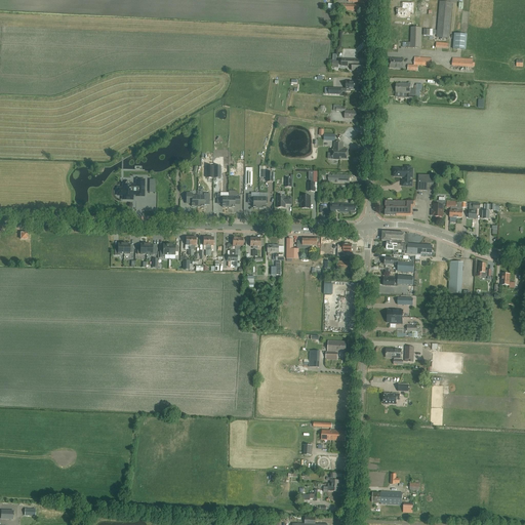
[(452,3),(440,1),(437,38),(449,39),(452,3)]
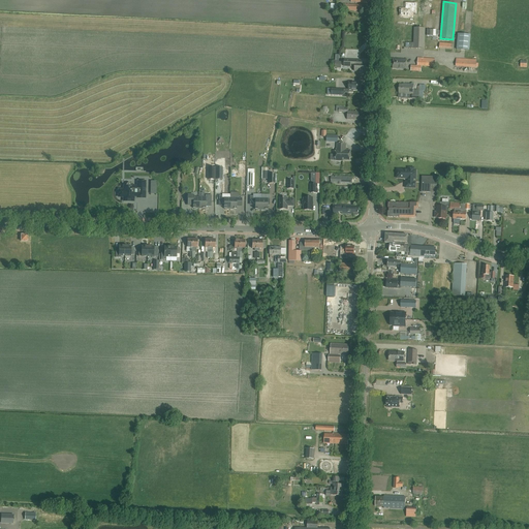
[(401,8),(401,17),(412,17),(412,12),(416,12),(416,3),(406,3),(405,9),(401,8)]
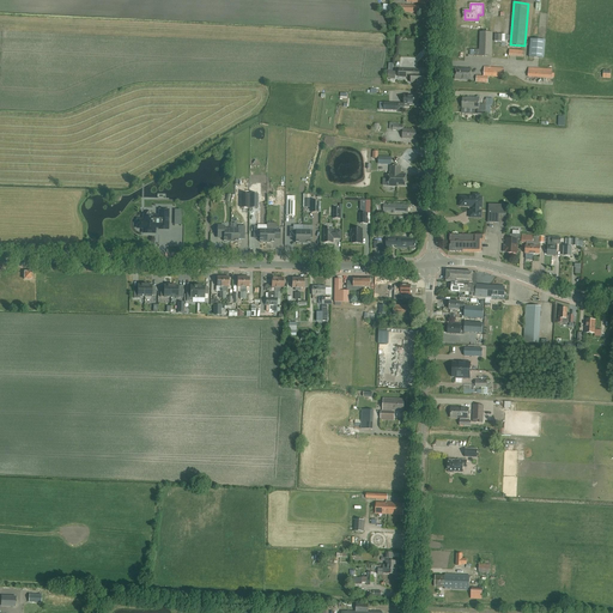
[(474,56),(479,56),(492,56),(492,32),(480,32),(479,49),(471,49),(469,55),(474,55),(474,56)]
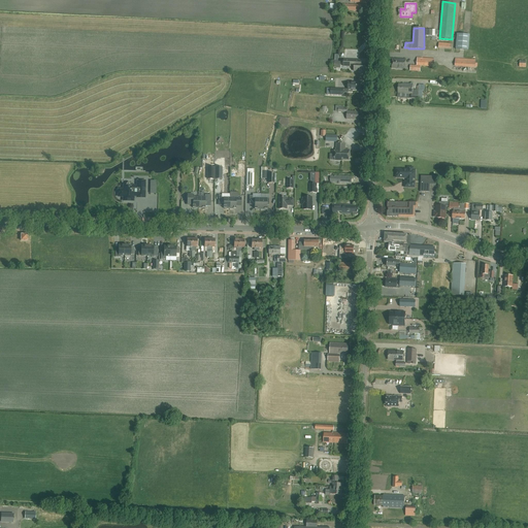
[(468,51),(470,34),(457,33),(456,50),(468,51)]
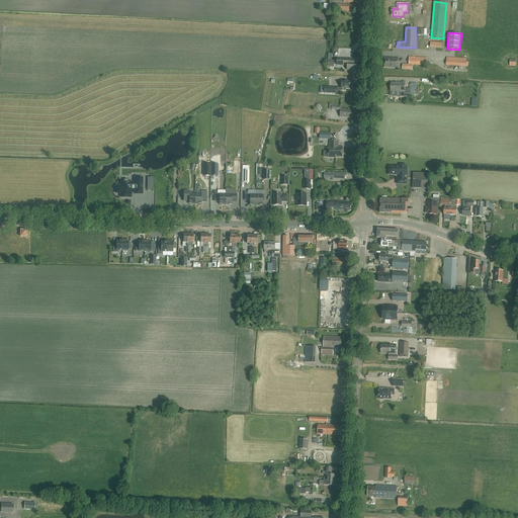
[(409,57),(409,65),(426,66),(426,58),(409,57)]
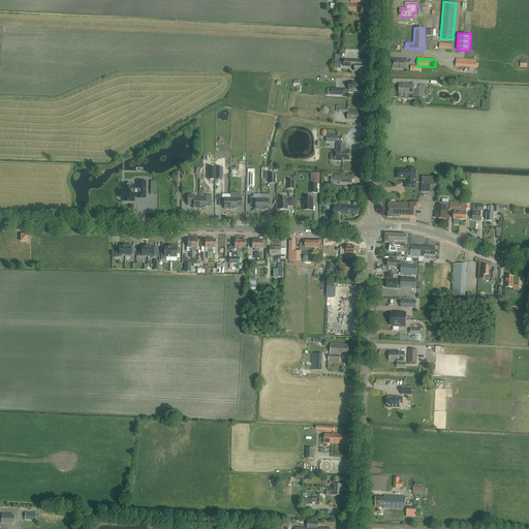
[(476,63),(476,60),(456,58),(456,66),(478,68),(478,63),(476,63)]
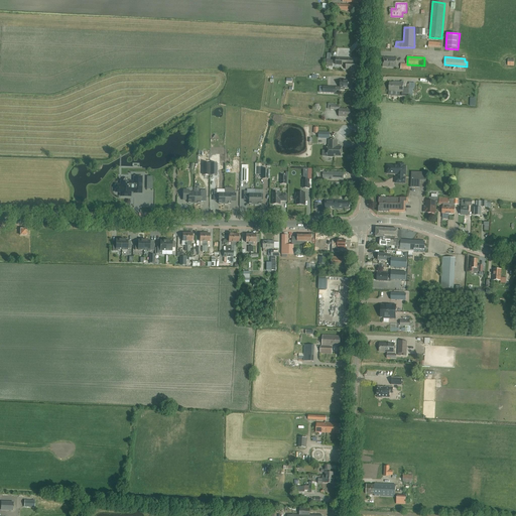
[(337,58),(336,65),(346,66),(346,70),(357,71),(357,62),(351,62),(351,58),(337,58)]
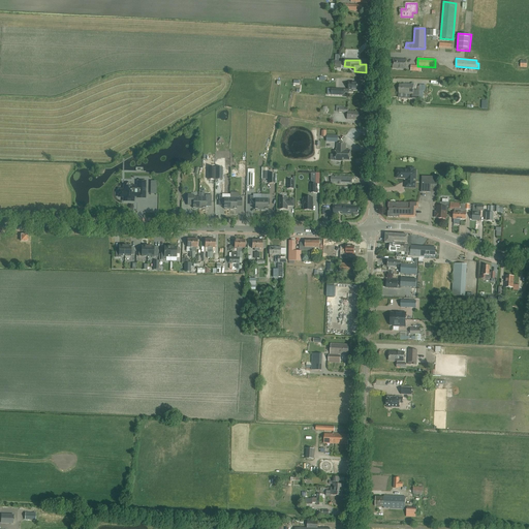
[(406,60),(401,60),(394,60),(393,68),(397,68),(397,69),(406,70),(406,60)]
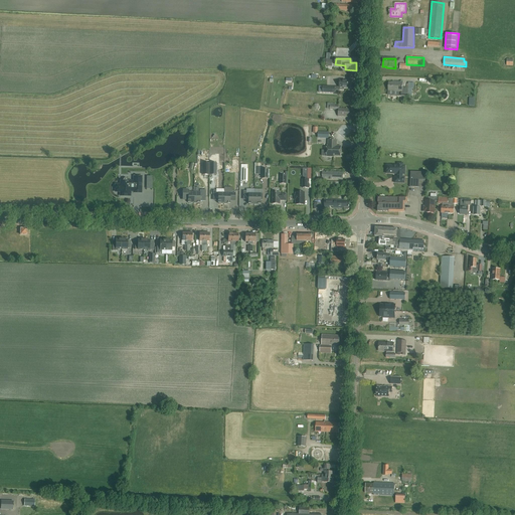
[(344,91),(344,89),(352,89),(352,80),(339,80),(339,91),(344,91)]
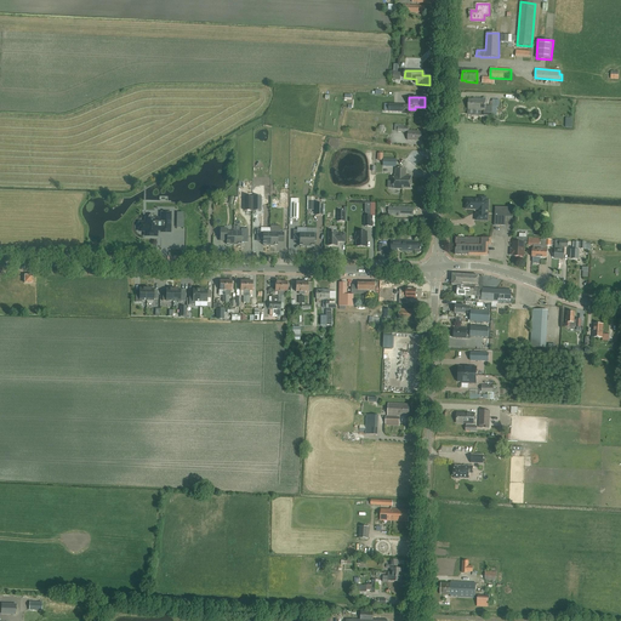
[(485,106),(485,100),(468,100),(468,110),(484,110),(483,117),(491,117),(493,107),(485,106)]
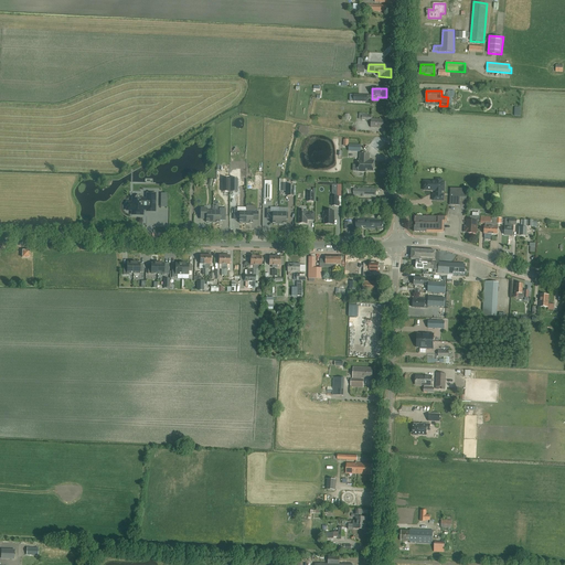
[(371,128),(383,129),(384,120),(372,119),(372,116),(362,115),(361,119),(372,120),(371,128)]
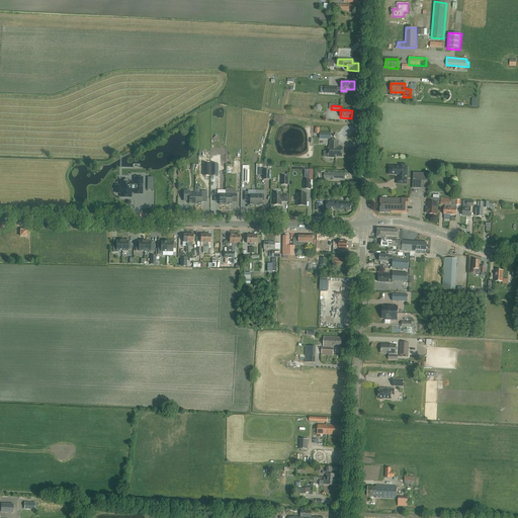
[(336,157),(342,157),(343,148),(338,147),(339,141),(330,141),(330,147),(329,147),(328,157),(336,158),(336,157)]
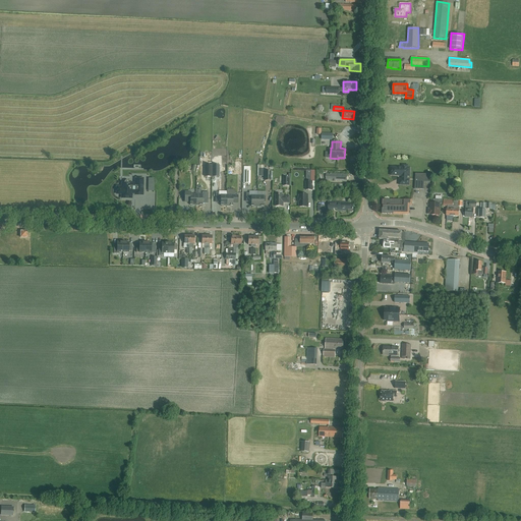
[(402,165),(402,168),(391,167),(391,175),(401,176),(402,176),(402,179),(399,179),(399,184),(409,185),(409,180),(407,180),(407,176),(409,176),(410,168),(407,168),(407,166),(402,165)]
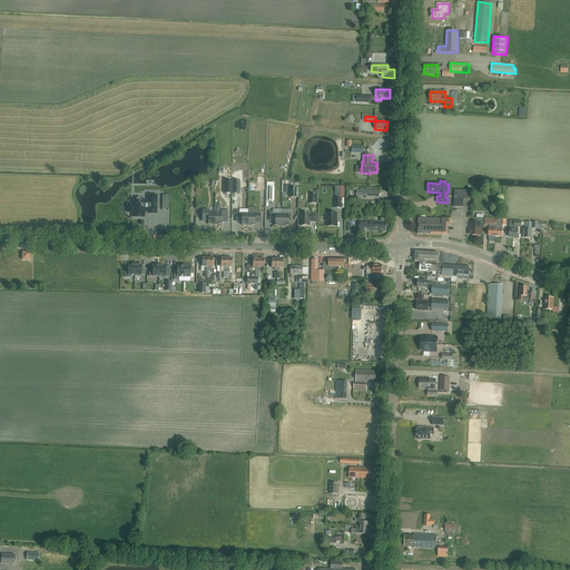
[(454,190),(454,207),(463,207),(464,199),(471,199),(471,192),(455,190),(454,190)]
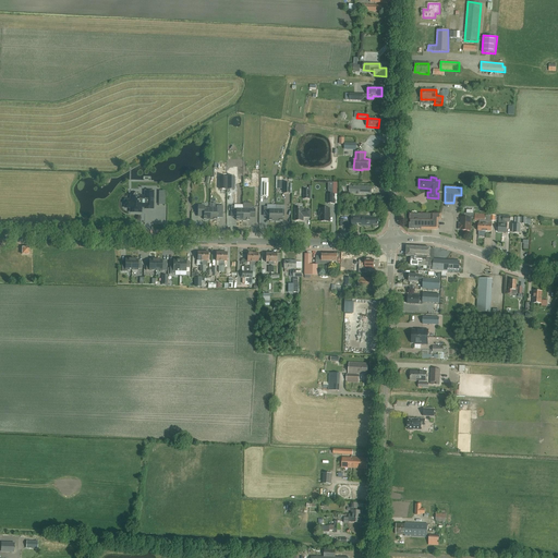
[(138,198),(133,198),(133,196),(131,196),(131,198),(131,201),(129,201),(125,201),(125,204),(125,208),(129,208),(131,208),(130,213),(134,213),(137,213),(142,213),(142,208),(142,206),(145,206),(145,208),(146,208),(153,208),(153,209),(154,192),(145,191),(145,197),(142,197),(142,196),(138,196),(138,198)]
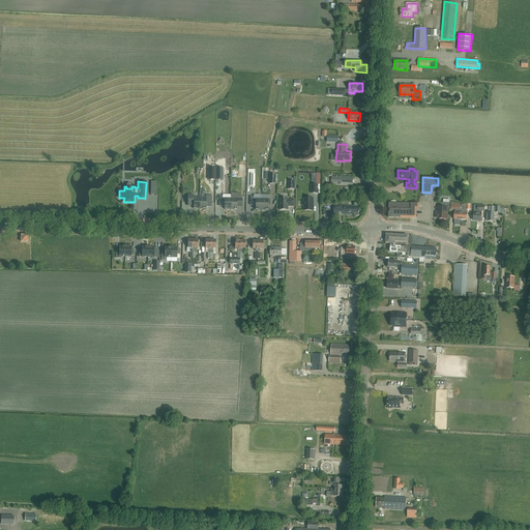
[(195,209),(200,209),(200,198),(194,198),(194,196),(192,196),(188,195),(187,202),(187,206),(194,206),(194,208),(195,208),(195,209)]
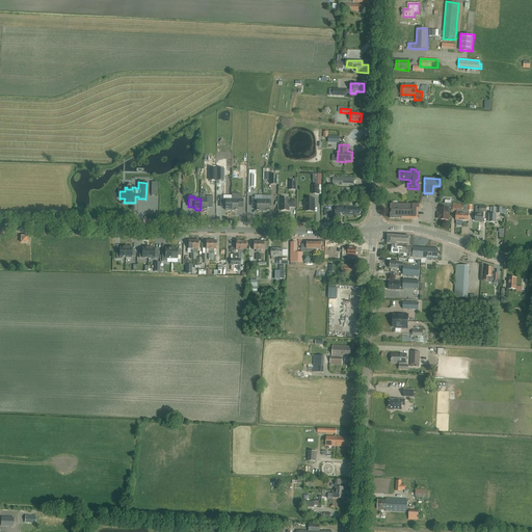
[(207,198),(201,198),(201,210),(205,210),(207,210),(207,203),(212,204),(212,196),(207,196),(207,198)]
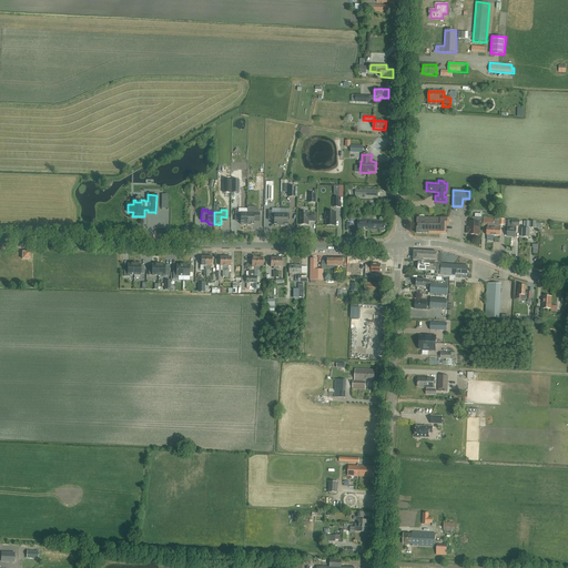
[(235,210),(235,217),(241,217),(241,224),(242,224),(242,225),(247,225),(247,213),(239,212),(239,210),(235,210)]
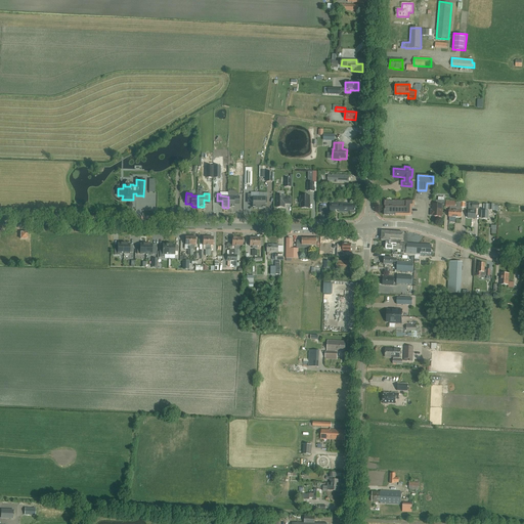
[(236,197),(228,197),(228,208),(232,208),(232,207),(234,207),(234,205),(239,205),(239,194),(236,194),(236,197)]
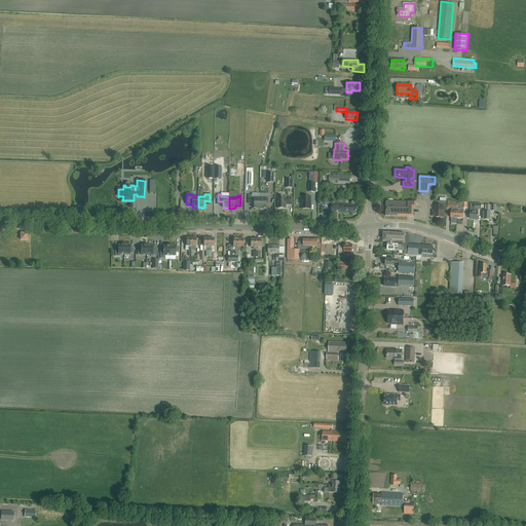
[(255,209),(260,209),(260,197),(252,197),(252,195),(249,195),(249,201),(254,201),(254,209),(255,209)]
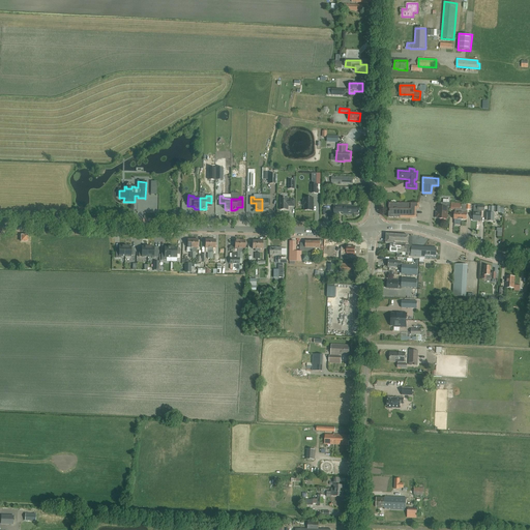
[(281,199),(281,210),(288,210),(288,206),(295,206),(295,200),(288,200),(288,199),(285,199),(285,198),(284,198),(284,199),(281,199)]
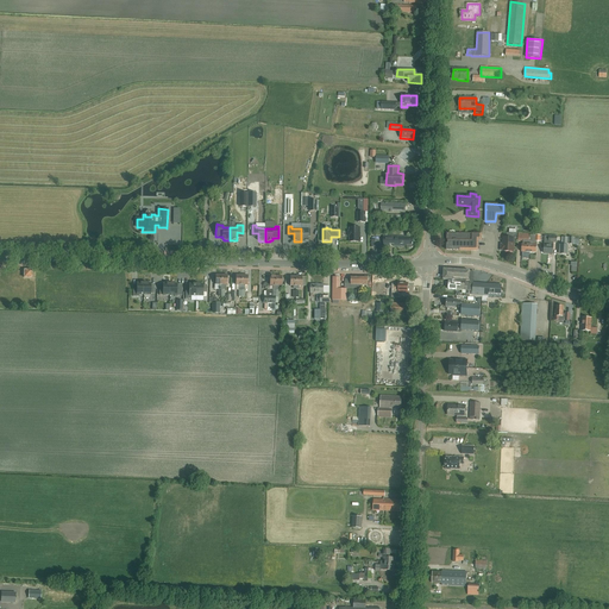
[(350,237),(350,242),(359,243),(360,227),(350,227),(350,231),(349,231),(349,237),(350,237)]
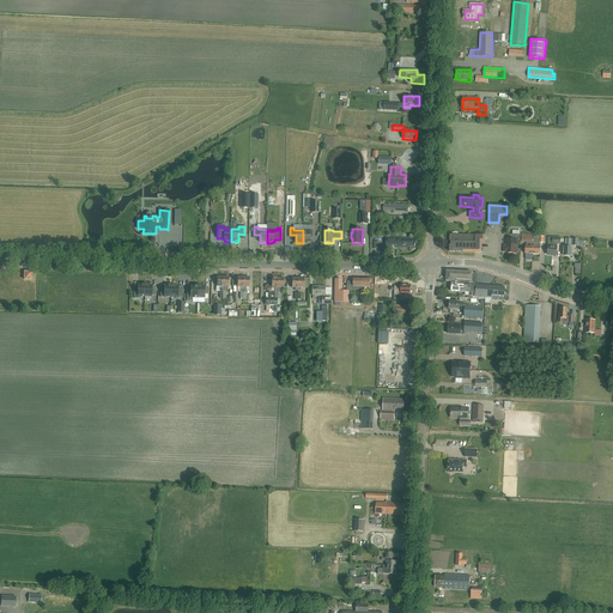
[(313,230),(303,230),(303,243),(308,244),(308,243),(310,243),(310,236),(313,236),(313,230)]
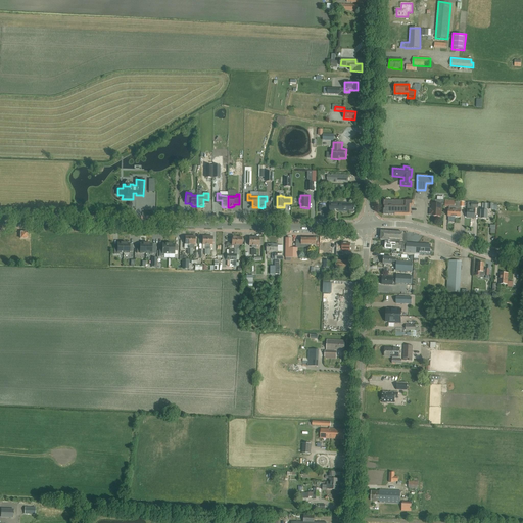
[(384,215),(411,216),(411,206),(414,206),(414,200),(384,200),(384,215)]
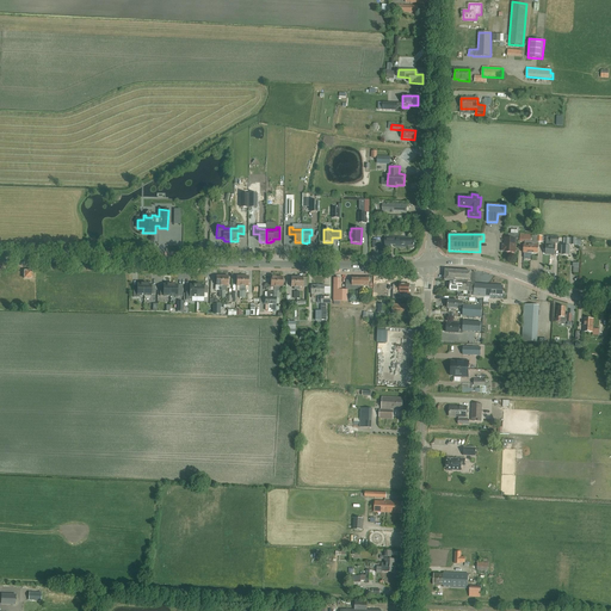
[(508,234),(508,239),(505,239),(505,245),(504,245),(504,251),(506,251),(506,252),(516,252),(516,240),(519,240),(519,234),(508,234)]
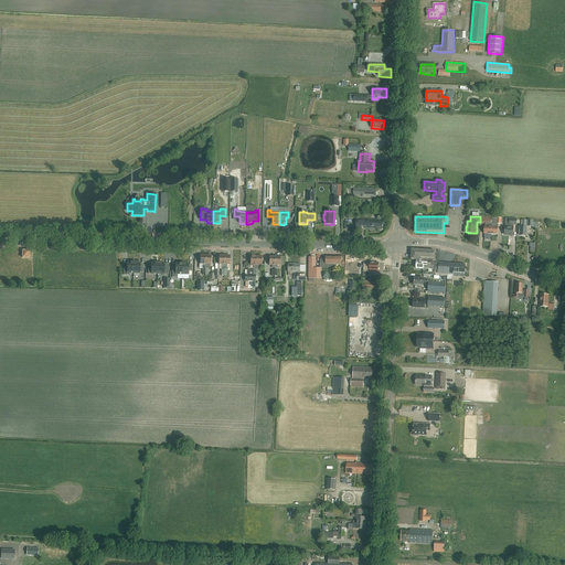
[(491,234),(492,217),(481,217),(480,223),(486,224),(486,226),(484,226),(484,234),(491,234)]
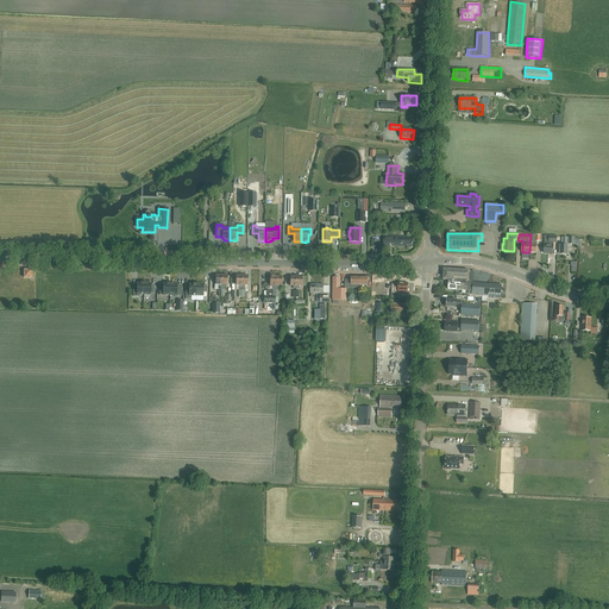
[(541,236),(531,234),(529,252),(537,253),(538,242),(540,242),(541,236)]
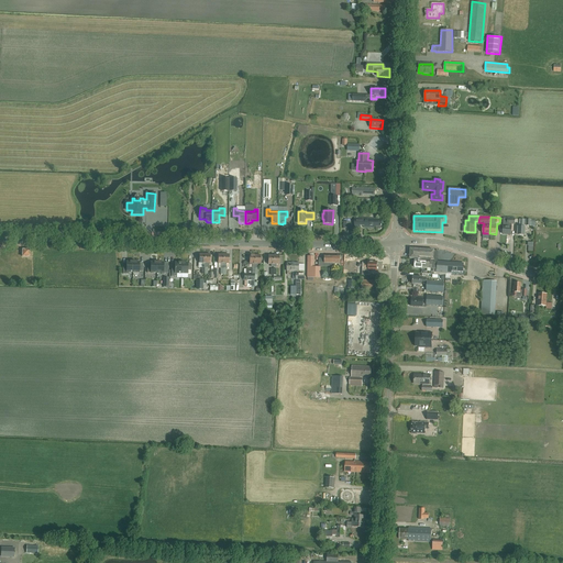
[(376,219),(355,219),(355,228),(376,228),(376,230),(381,230),(382,229),(383,219),(376,219)]
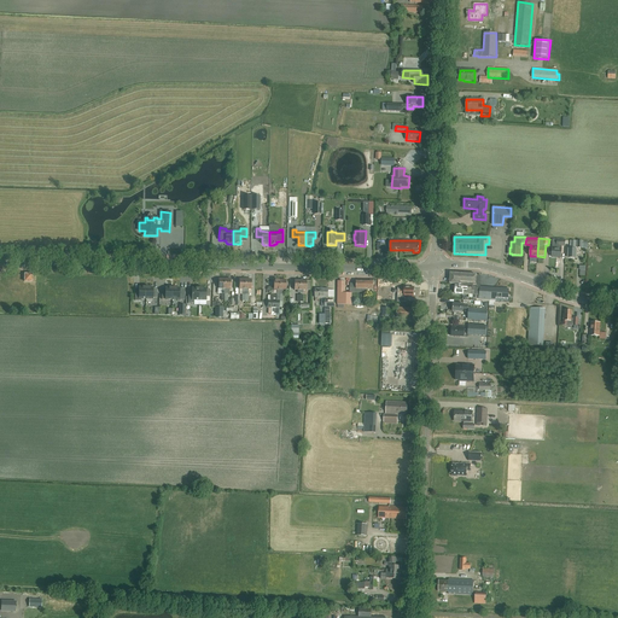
[(557,246),(557,249),(553,248),(552,257),(561,257),(561,246),(557,246)]
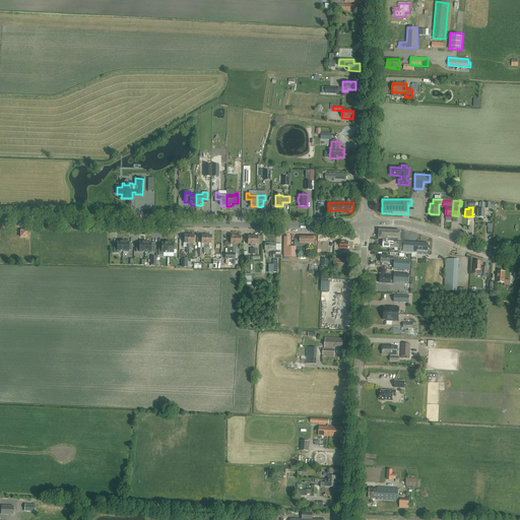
[(403,248),(404,242),(404,232),(401,232),(379,230),(379,239),(383,239),(388,240),(388,243),(394,243),(394,248),(398,248),(403,248)]
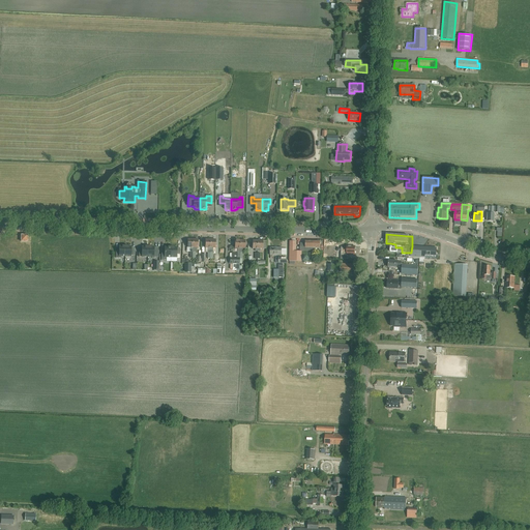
[(239,264),(240,240),(235,240),(235,248),(237,248),(237,253),(232,253),(232,258),(230,258),(230,264),(239,264)]
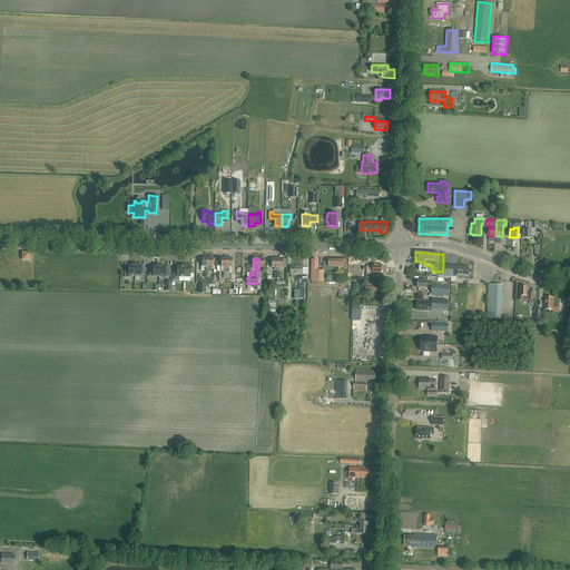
[(318,271),(318,259),(312,259),(312,284),(317,284),(317,281),(324,281),(324,271),(318,271)]
